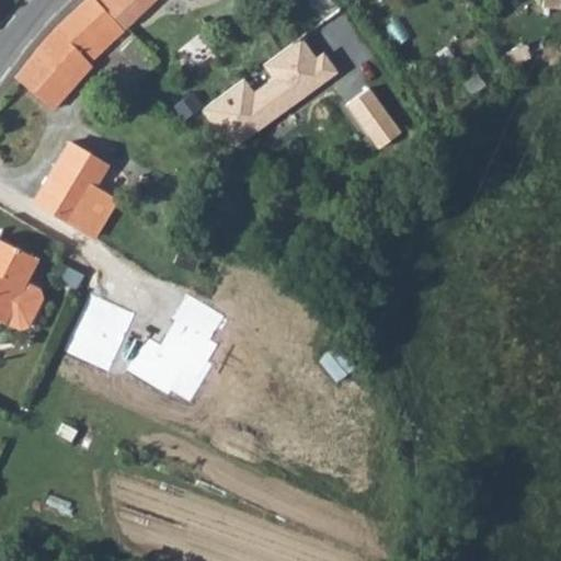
[(95,0),(88,0),(75,11),(107,48),(125,33),(95,0)]
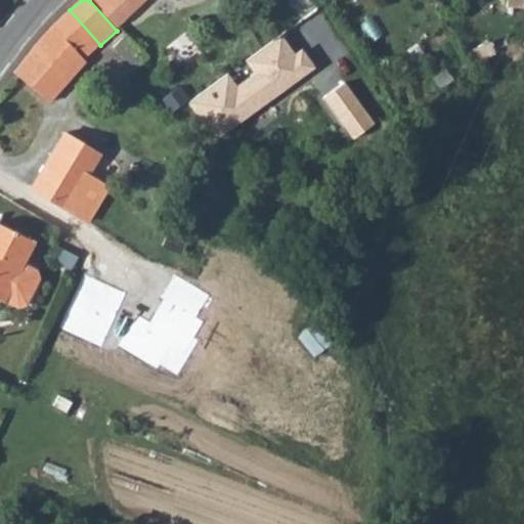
[(144,0),(95,0),(118,27),(144,0)]
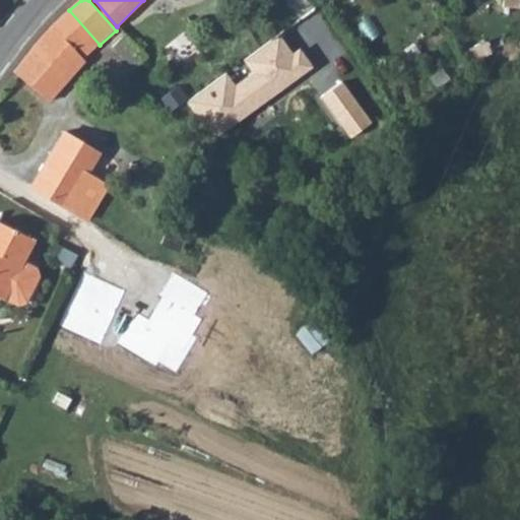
[(37,44),(65,81),(74,70),(77,73),(86,63),(82,60),(92,51),(100,45),(69,10),(55,23),(37,44)]
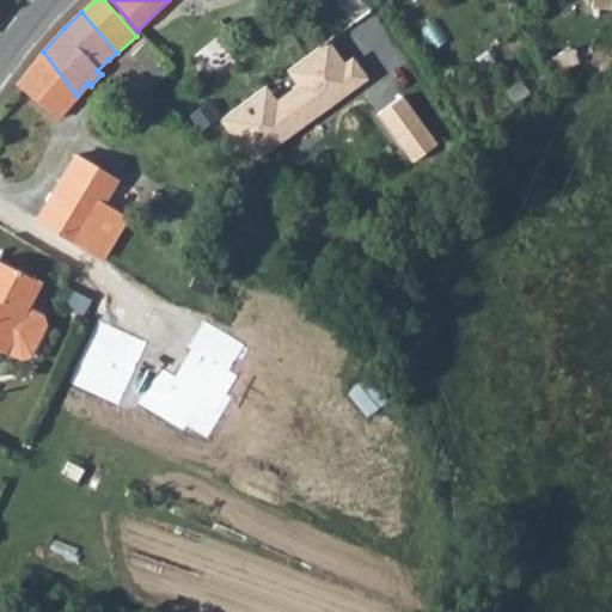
[(238,63),(218,40),(193,62),(213,86),(238,63)]
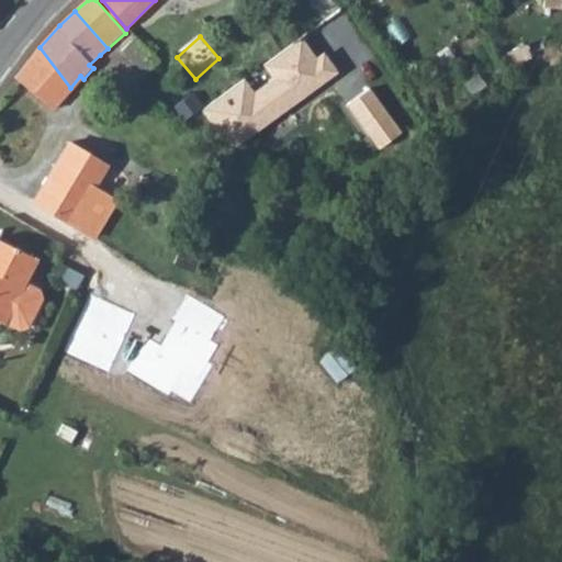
[(243,78),(201,111),(229,153),(341,75),(325,53),(316,57),(304,38),(262,65),(272,80),(254,92),(243,78)]
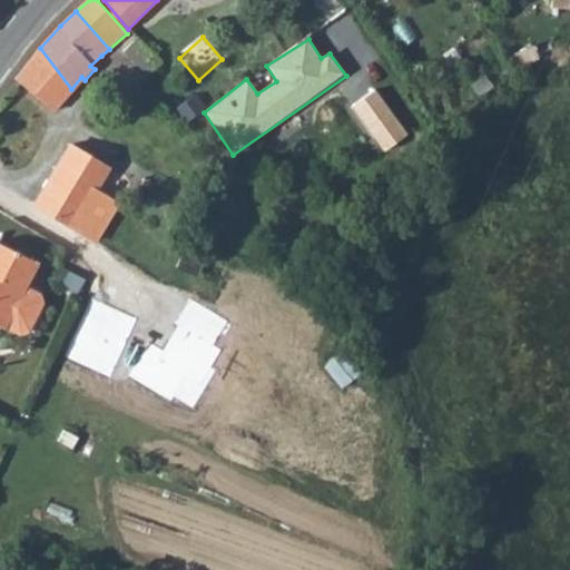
[(124,52),(149,78),(160,66),(135,40),(124,52)]
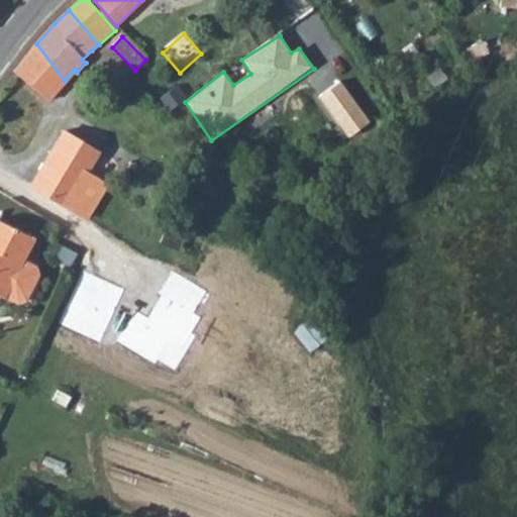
[(65,81),(36,43),(15,72),(48,100),(61,85),(65,81)]
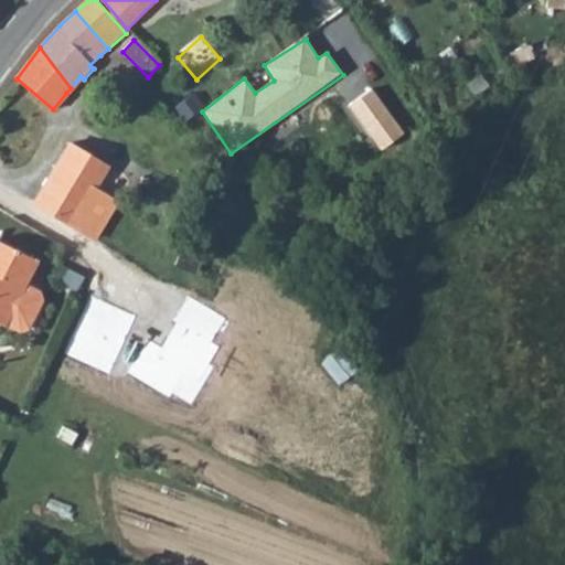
[(375,91),(350,105),(384,153),(406,135),(375,91)]
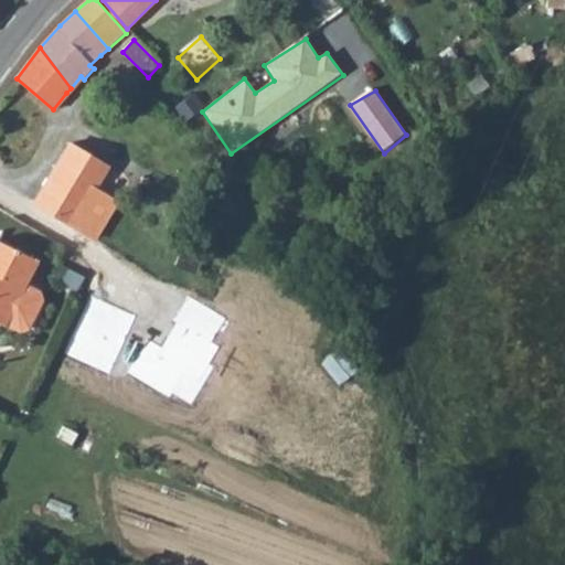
[(35,203),(95,237),(118,200),(97,187),(108,167),(70,145),(35,203)]
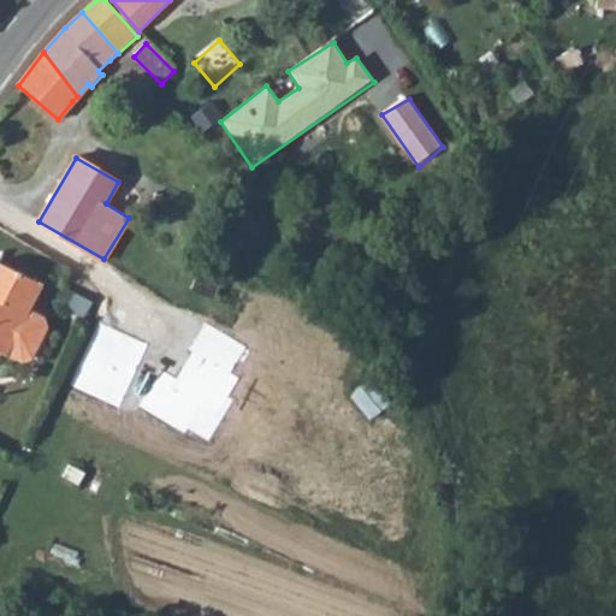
[(248,237),(259,224),(246,213),(235,226),(248,237)]
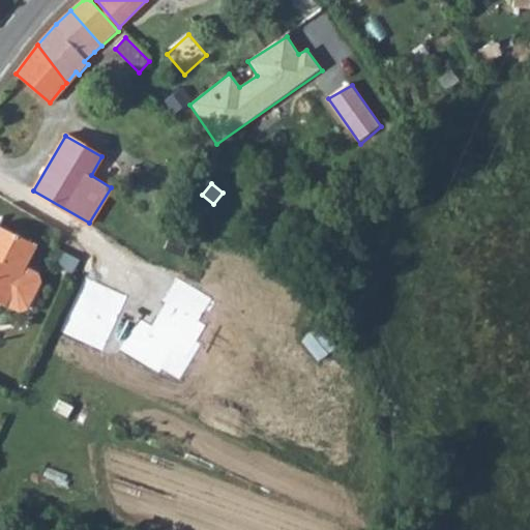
[(0,304),(2,306),(3,304),(13,311),(26,307),(38,283),(36,272),(24,267),(35,243),(0,226),(0,304)]
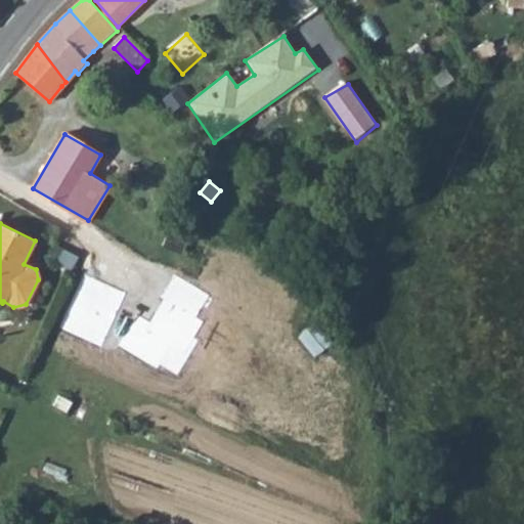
[(139,316),(119,344),(156,369),(161,363),(175,374),(199,339),(193,336),(203,320),(197,317),(208,297),(174,275),(149,321),(139,316)]
